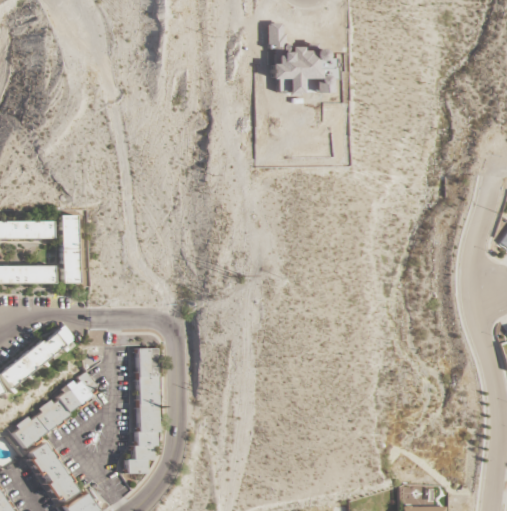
[(333,92),(333,79),(337,79),(336,58),(326,58),(326,50),(306,50),(306,46),(287,47),(287,22),(269,23),(270,45),(280,45),(280,64),(273,64),(273,79),(290,78),(290,93),(333,92)]
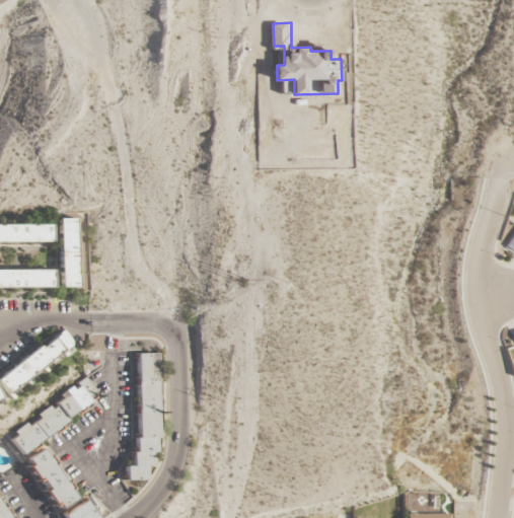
[(82,287),(81,218),(64,218),(64,287),(82,287)]
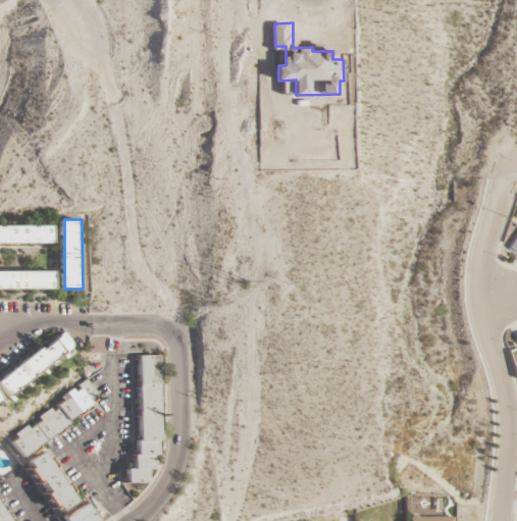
[(57,224),(0,224),(0,243),(57,243),(57,224)]
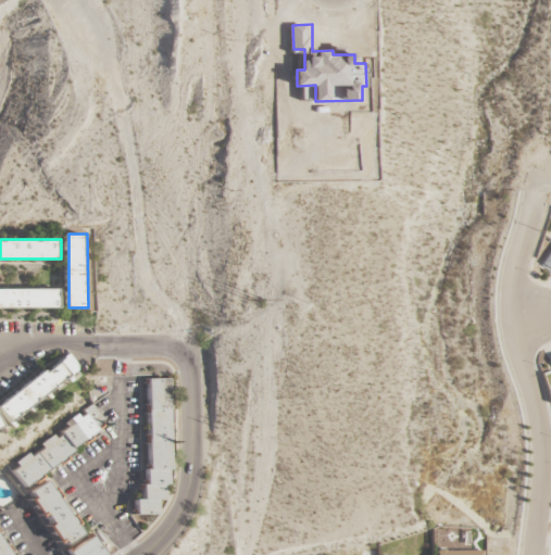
[(0,307),(61,307),(61,288),(0,288),(0,307)]
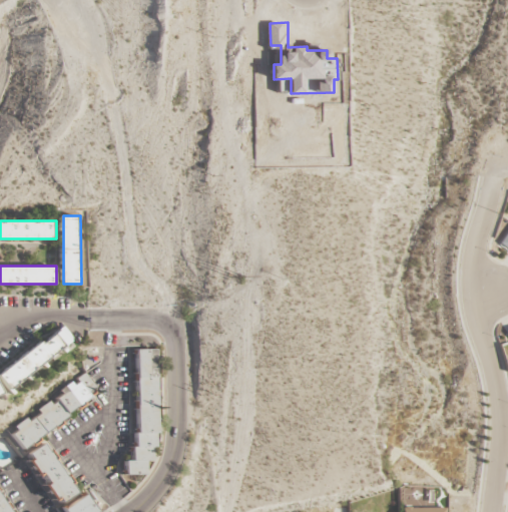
[(0,374),(0,375),(10,389),(76,339),(66,325),(0,374)]
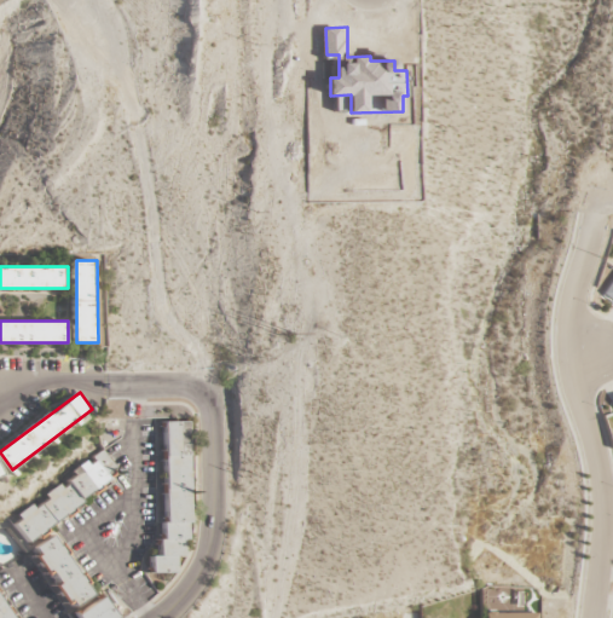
[(194,421),(168,421),(167,555),(154,555),(154,572),(179,572),(179,555),(188,555),(188,539),(194,539),(194,421)]
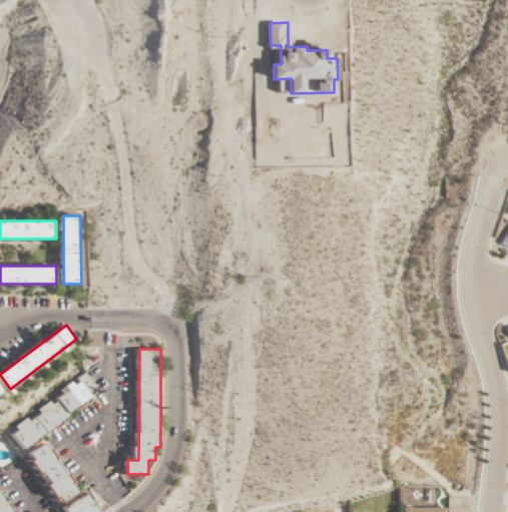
[(23,446),(105,394),(91,373),(63,391),(66,395),(42,410),(44,414),(32,421),(32,420),(14,431),(23,446)]
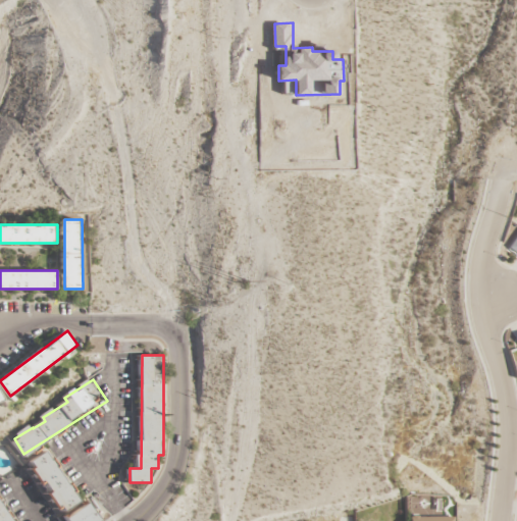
[(79,502),(51,450),(31,461),(59,513),(79,502)]
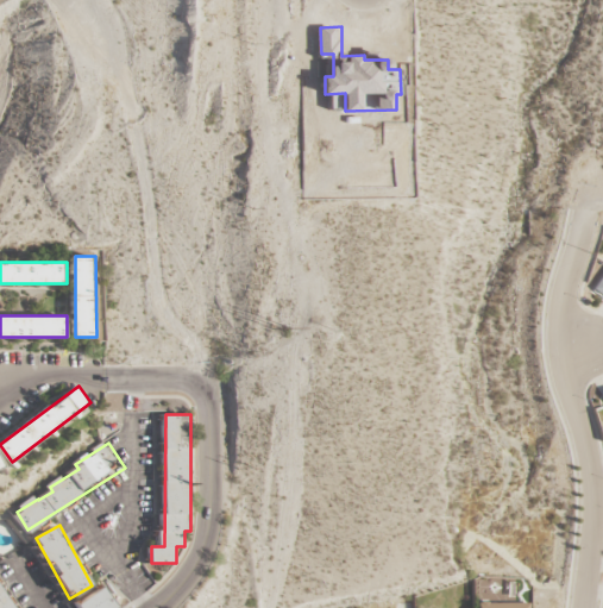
[(19,607),(0,577),(0,607),(19,607)]
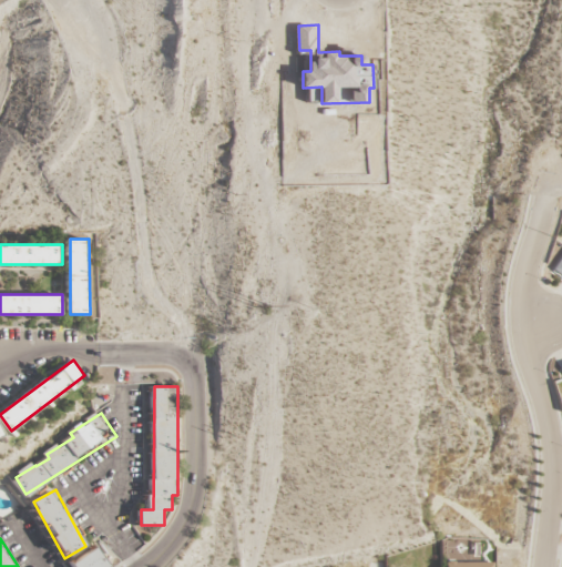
[(110,566),(112,566),(99,546),(72,564),(74,566),(110,566)]
